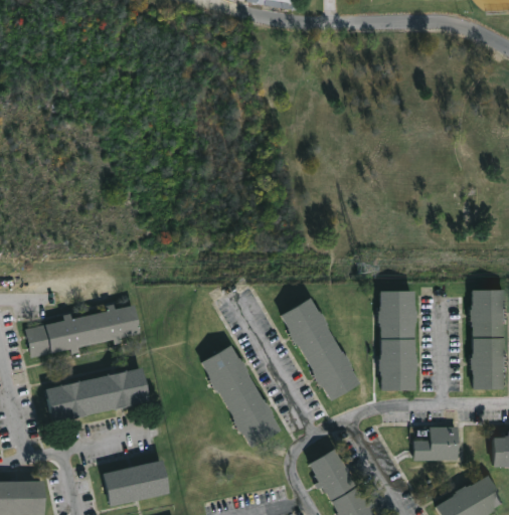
[(300,0),(300,3),(301,3),(300,9),(250,1),(250,0),(300,0)]
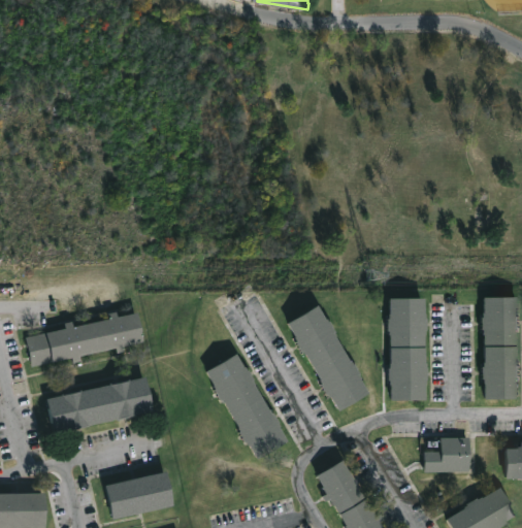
[(520,296),(521,314),(521,332),(520,332),(521,362),(521,382),(521,399),(486,399),(484,362),(485,362),(485,329),(483,329),(483,317),(484,317),(484,297),(520,296)]
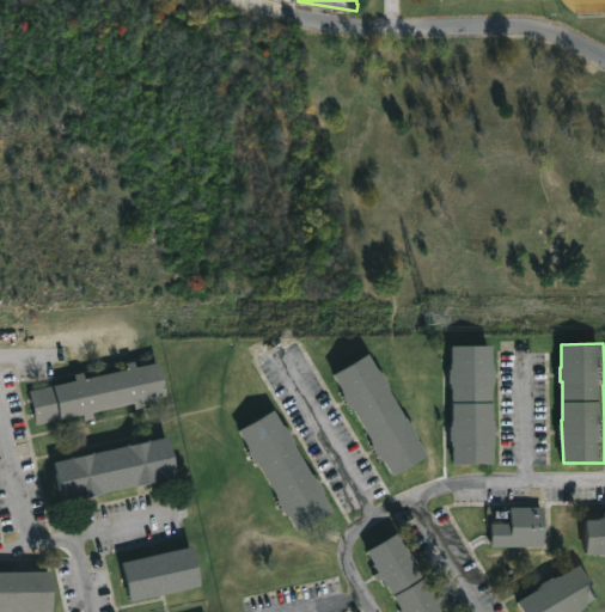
[(494,363),(494,368),(495,368),(495,386),(493,386),(493,421),(495,421),(495,426),(496,426),(496,444),(494,444),(494,464),(453,464),(453,446),(452,446),(451,440),(451,426),(452,426),(452,387),(451,383),(451,368),(452,368),(451,346),(493,346),(493,363),(494,363)]
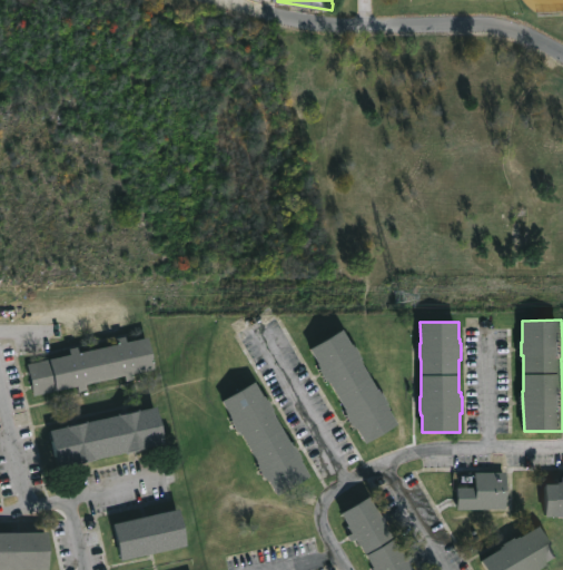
[(342,328),(351,344),(353,343),(354,347),(356,346),(363,357),(362,359),(363,363),(378,390),(379,390),(383,393),(389,404),(388,405),(389,409),(398,424),(367,443),(356,424),(353,426),(345,412),(346,411),(309,349),(342,328)]
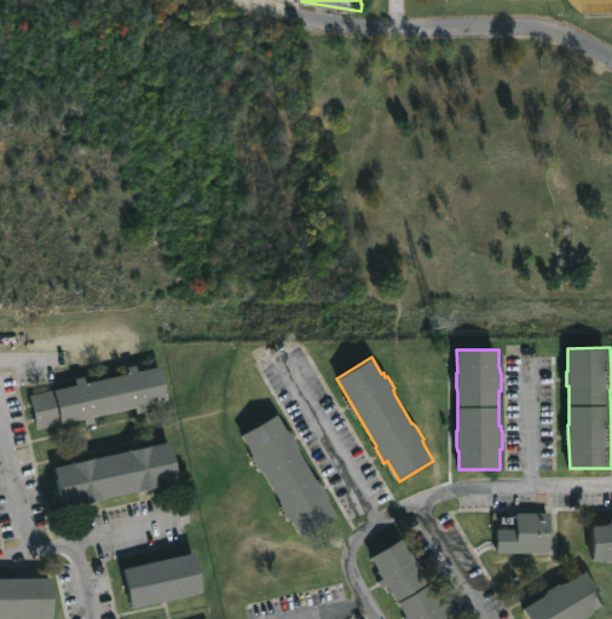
[(137,365),(138,371),(160,366),(167,399),(145,404),(146,411),(137,414),(136,406),(94,416),(96,423),(85,426),(84,418),(42,428),(34,394),(76,385),(75,379),(85,376),(86,383),(130,374),(128,366),(137,365)]
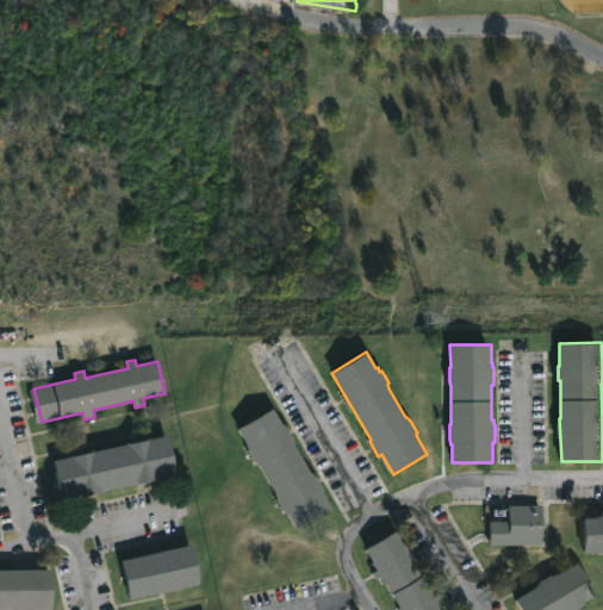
[(275,409),(285,424),(286,423),(298,444),(297,446),(312,473),(315,472),(335,510),(300,530),(291,514),(288,515),(277,495),(279,493),(262,465),(260,466),(258,462),(256,462),(248,449),(250,448),(240,429),(275,409)]
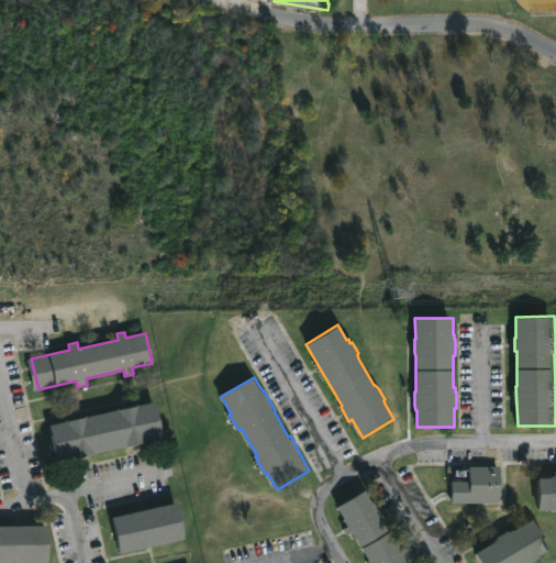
[(153,403),(160,437),(145,441),(145,442),(95,453),(95,454),(57,461),(48,426),(136,404),(136,406),(153,403)]
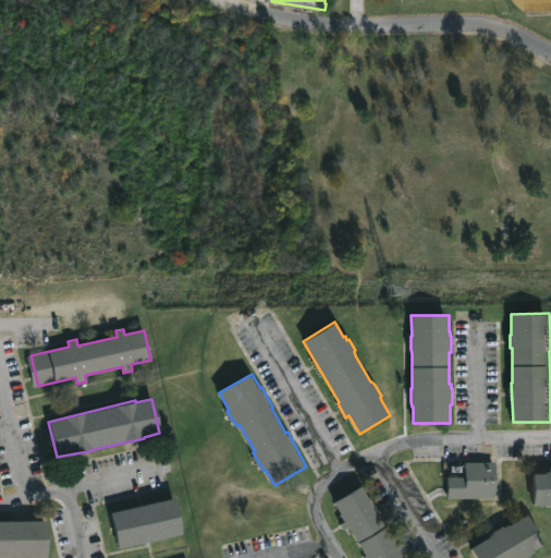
[(498,498),(449,499),(448,476),(466,476),(466,462),(498,462),(498,498)]
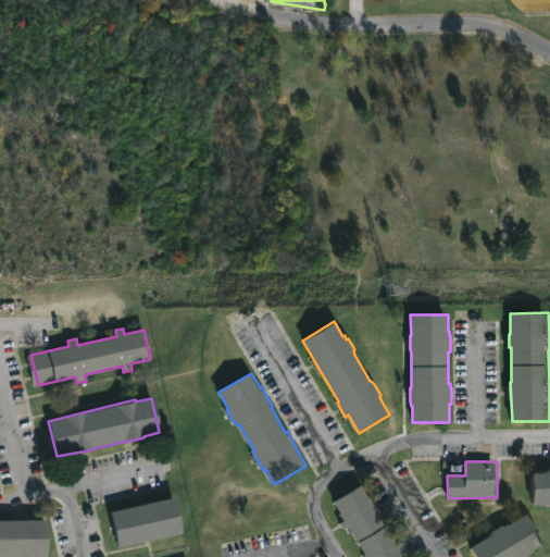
[(549,506),(532,505),(532,473),(549,473),(549,506)]
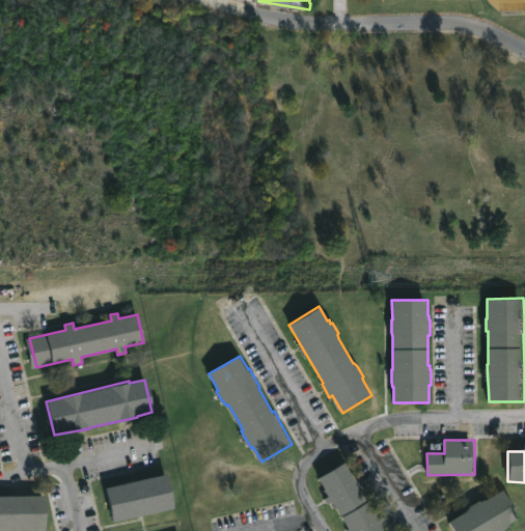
[(346,462),(356,480),(362,477),(365,483),(360,486),(380,520),(385,516),(389,522),(384,525),(387,530),(350,530),(319,477),(346,462)]
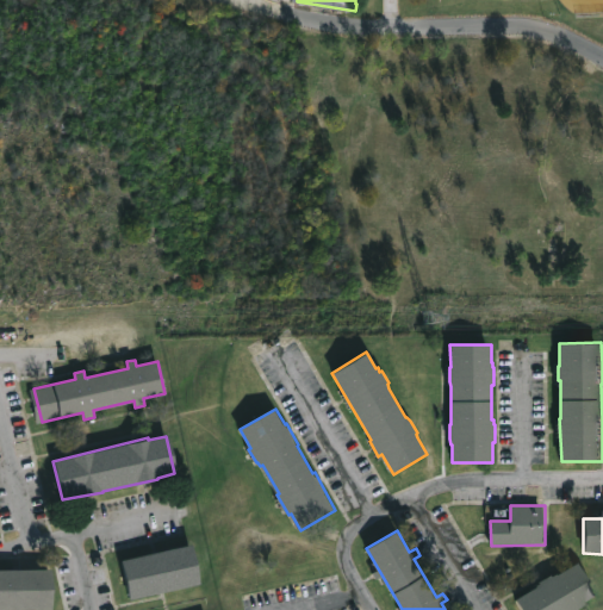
[(168,591),(130,601),(122,561),(190,546),(199,584),(168,591)]
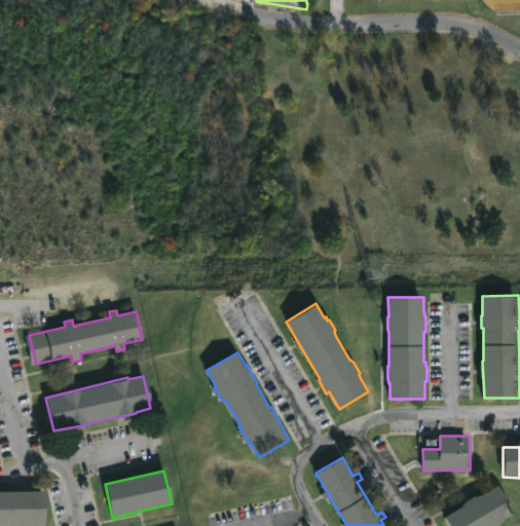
[(497,486),(515,516),(497,525),(446,525),(442,519),(462,506),(461,505),(463,503),(463,502),(474,496),(475,498),(479,496),(497,486)]
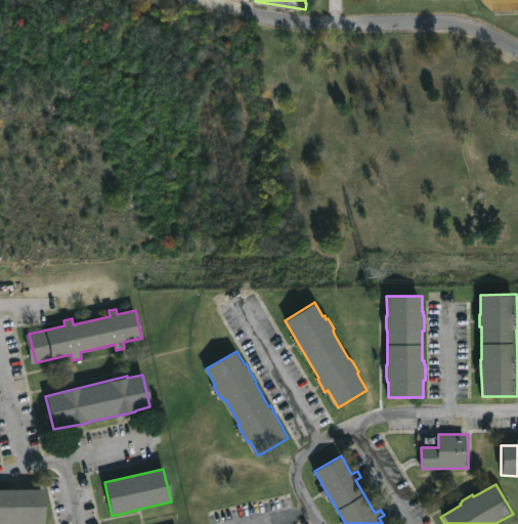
[(45,523),(0,523),(0,489),(45,489),(45,523)]
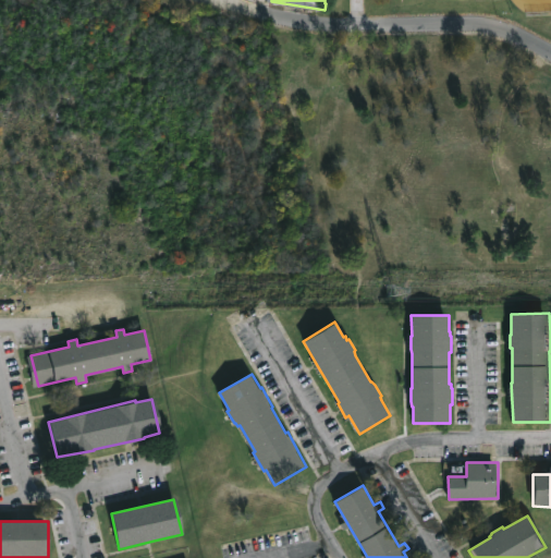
All buildings are outlined.
